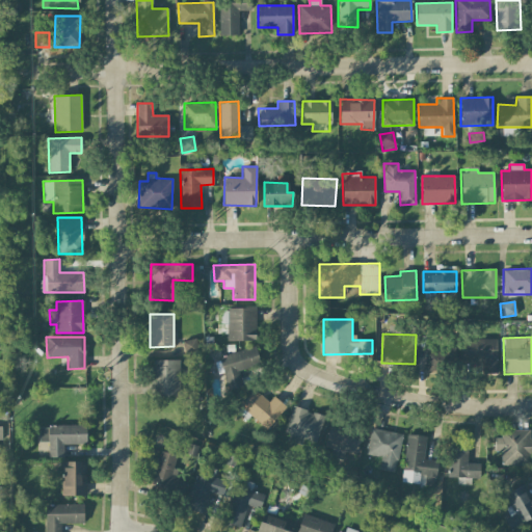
[(183,341),(186,354),(198,352),(195,338),(183,341)]
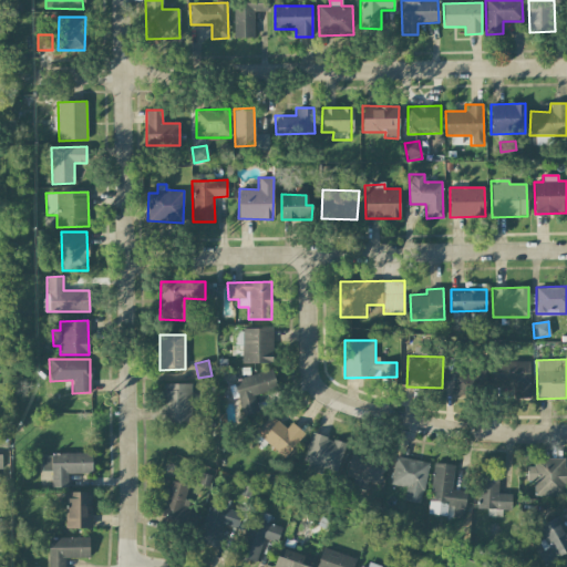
[(531,398),(528,361),(497,362),(497,379),(494,379),(494,388),(513,387),(513,398),(531,398)]
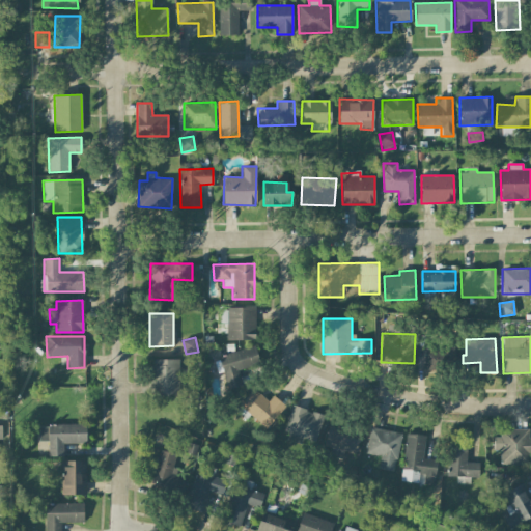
[(242,384),(239,370),(259,365),(255,345),(218,356),(227,388),(242,384)]
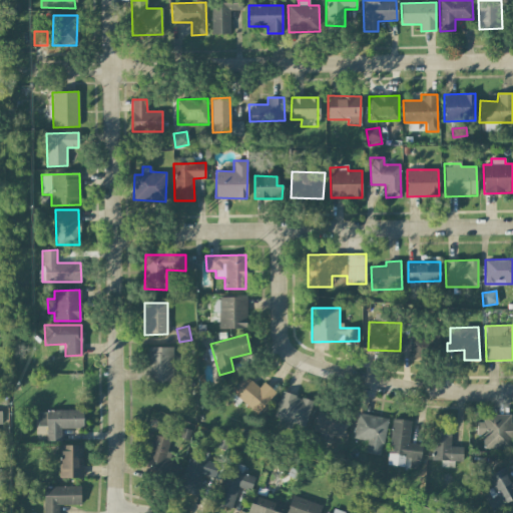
[(410,359),(428,359),(428,336),(411,336),(410,359)]
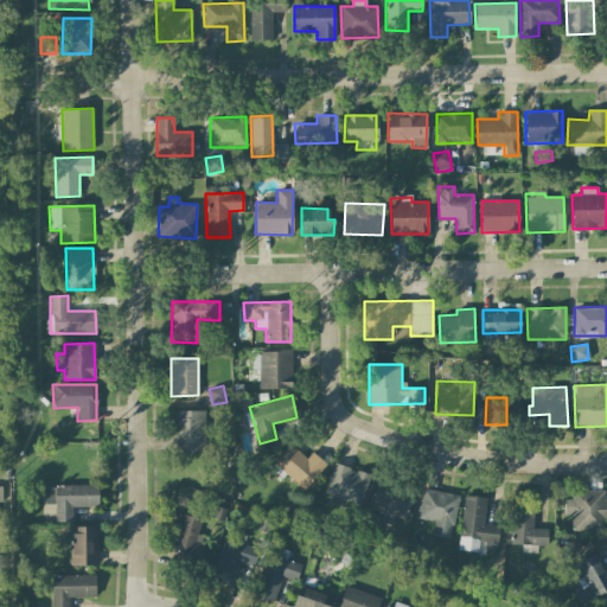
[(174,451),(205,449),(204,410),(173,411),(174,451)]
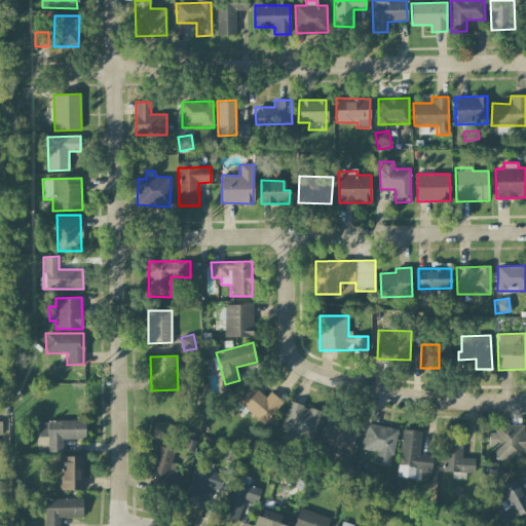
[(262,425),(283,404),(270,391),(264,398),(252,385),(236,401),(262,425)]
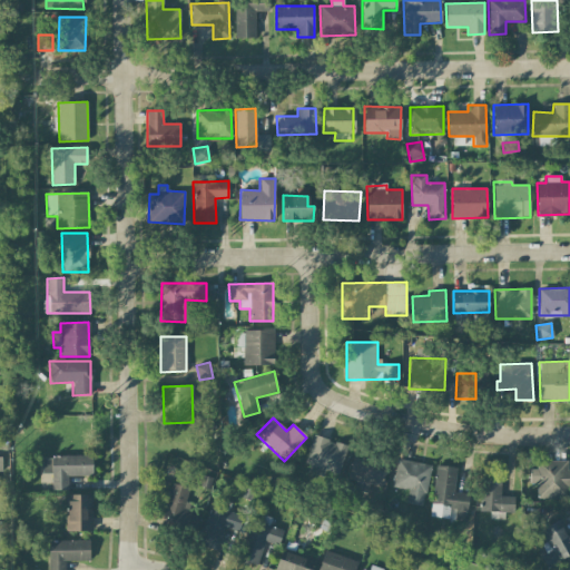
[(304,470),(336,480),(347,445),(314,435),(304,470)]
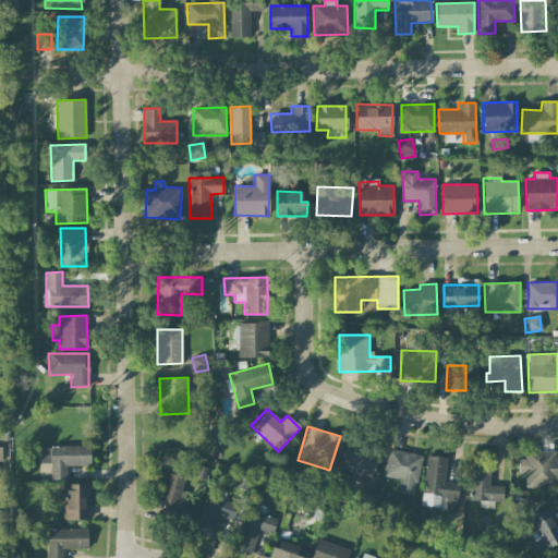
[(339,468),(373,477),(379,452),(346,444),(339,468)]
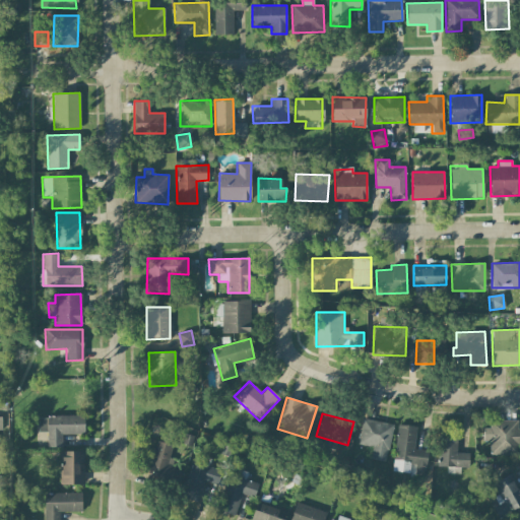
[(38,416),(39,433),(47,432),(47,447),(62,447),(61,435),(84,435),(83,415),(38,416)]
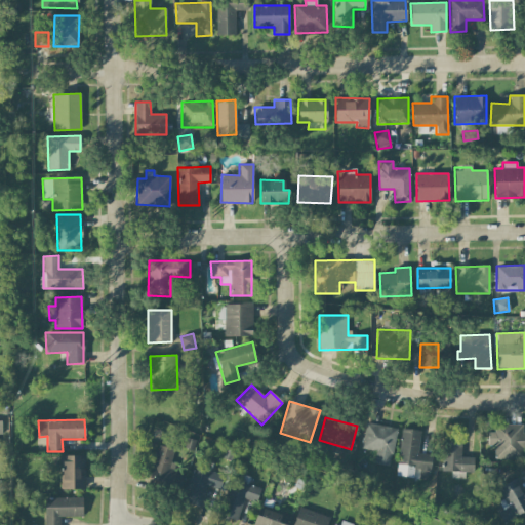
[(362,449),(375,451),(374,463),(391,466),(396,427),(365,423),(362,449)]
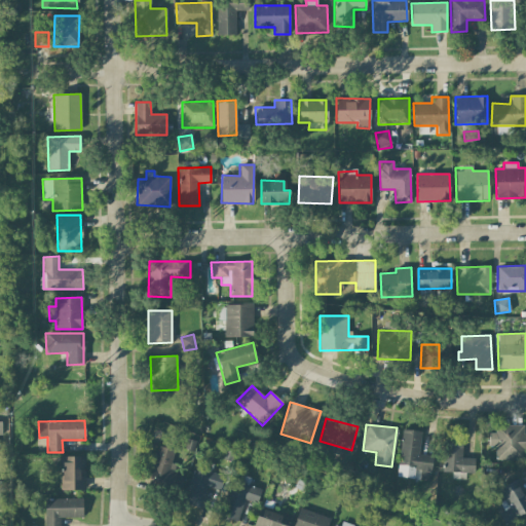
[(495,460),(525,459),(524,425),(495,426),(495,433),(488,433),(489,446),(494,446),(495,460)]
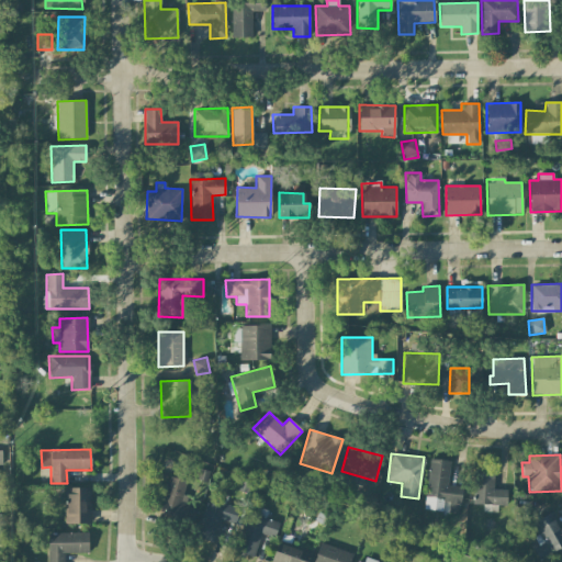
[(462,486),(448,485),(450,461),(429,459),(424,509),(460,513),(462,486)]
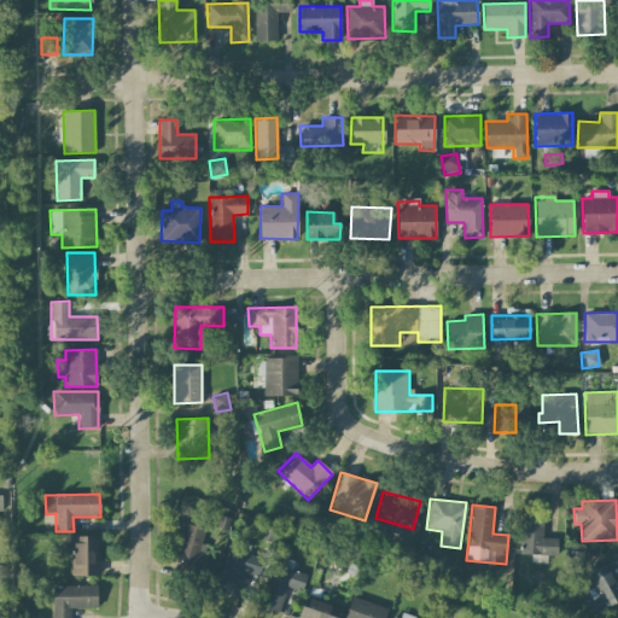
[(522,519),(520,555),(557,555),(558,538),(542,537),(543,519),(522,519)]
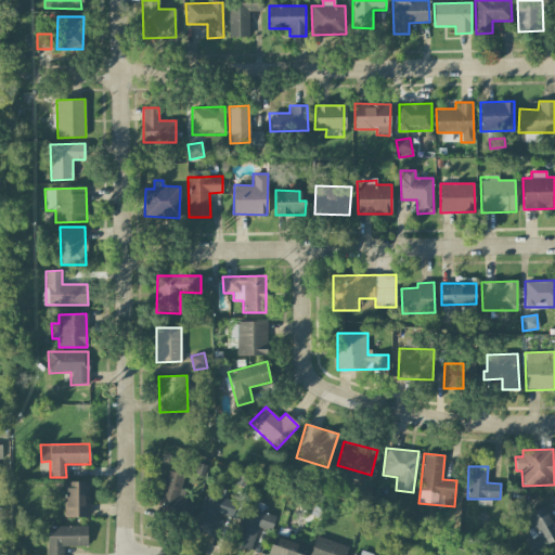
[(184,475),(166,470),(157,508),(180,514),(185,489),(181,488),(184,475)]
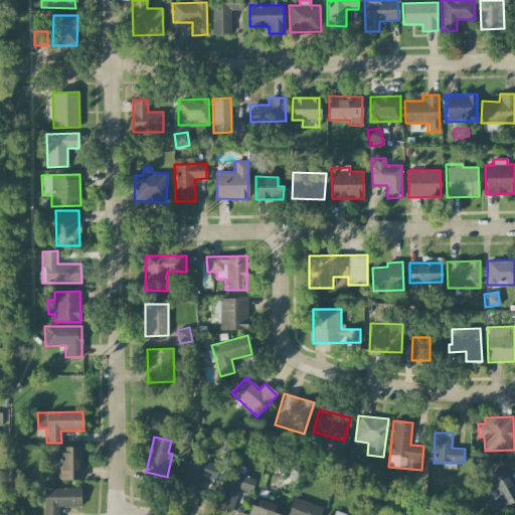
[(83,447),(59,447),(58,480),(82,480),(83,447)]
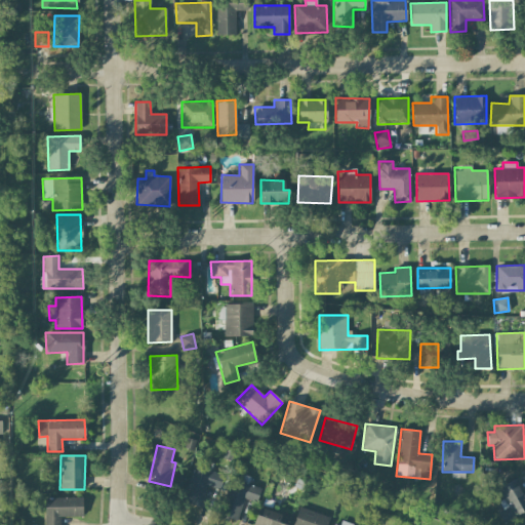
[(224,475),(193,466),(183,501),(200,508),(207,486),(219,489),(224,475)]
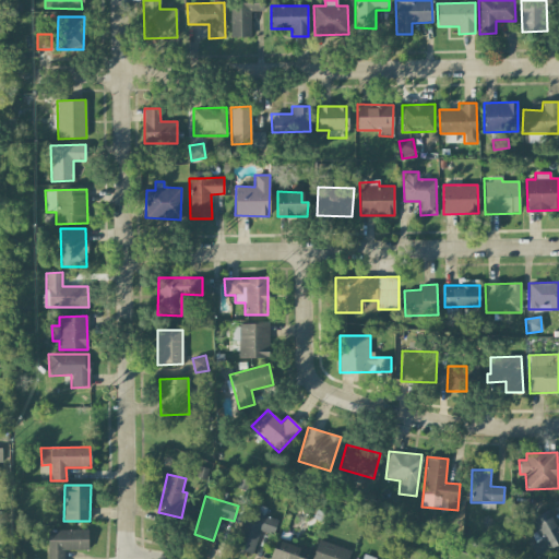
[(536,557),(558,543),(558,525),(549,509),(528,521),(535,532),(525,538),(536,557)]
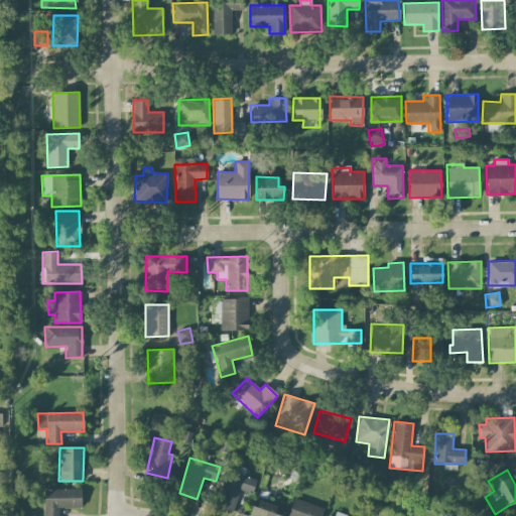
[(233,511),(240,491),(252,495),(256,479),(228,471),(217,506),(233,511)]
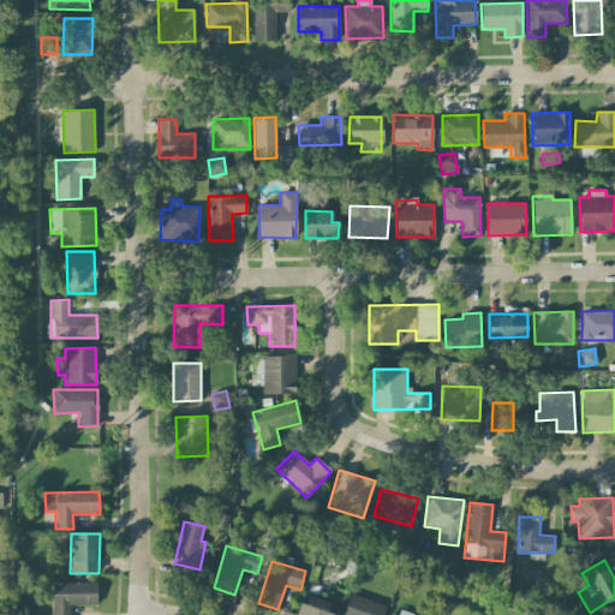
[(96,583),(52,584),(52,614),(70,614),(70,605),(96,604),(96,583)]
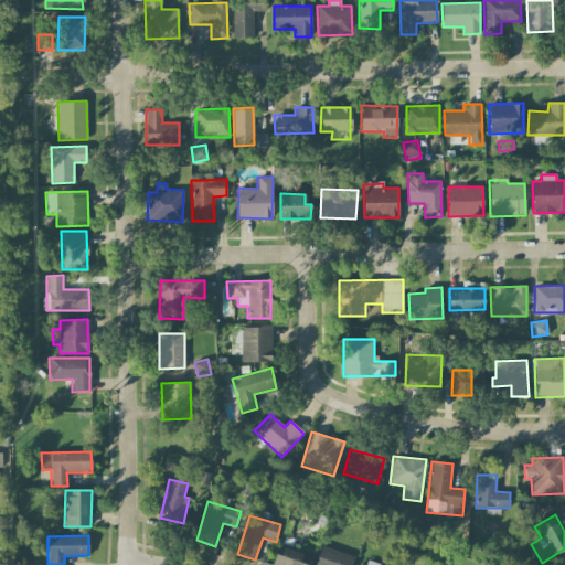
[(309,564),(312,557),(280,544),(272,564),(309,564)]
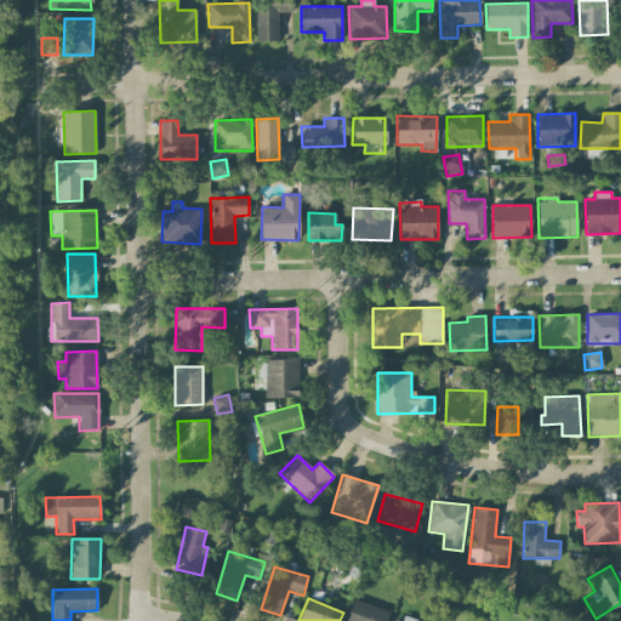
[(345,620),(386,620),(389,611),(353,599),(345,620)]
